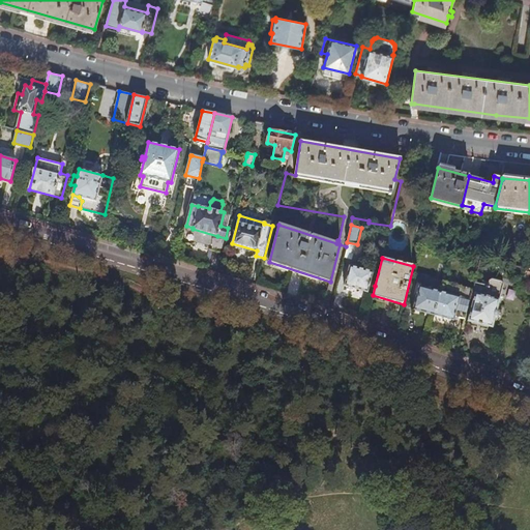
[(373,272),(349,266),(344,287),(367,293),(373,272)]
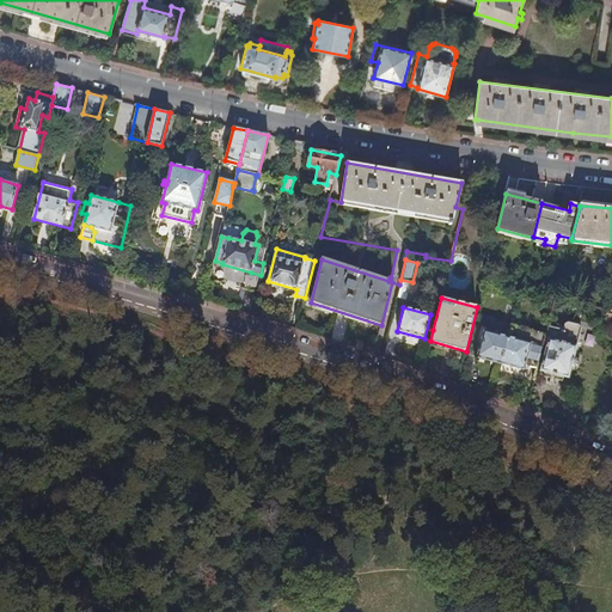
[(501,363),(510,325),(490,320),(488,332),(484,331),(478,357),(501,363)]
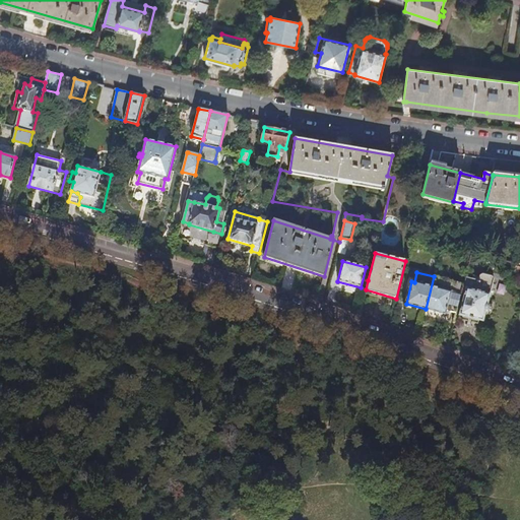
[(474,279),(467,277),(465,284),(463,293),(466,294),(460,316),(483,322),(495,278),(494,276),(483,273),(480,275),(476,290),(472,289),(474,279)]
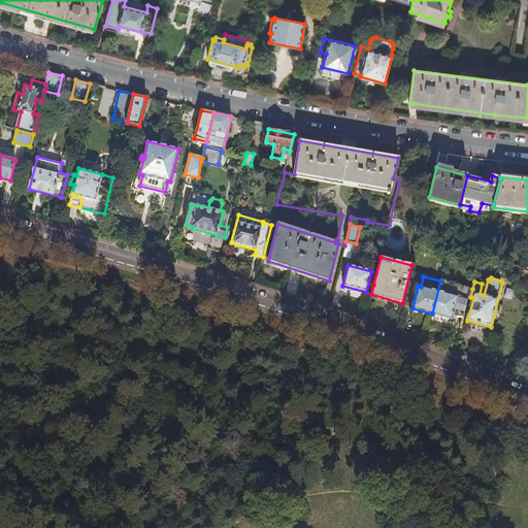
[(454,316),(464,319),(470,297),(472,289),(441,281),(440,281),(432,314),(453,320),(454,316)]
